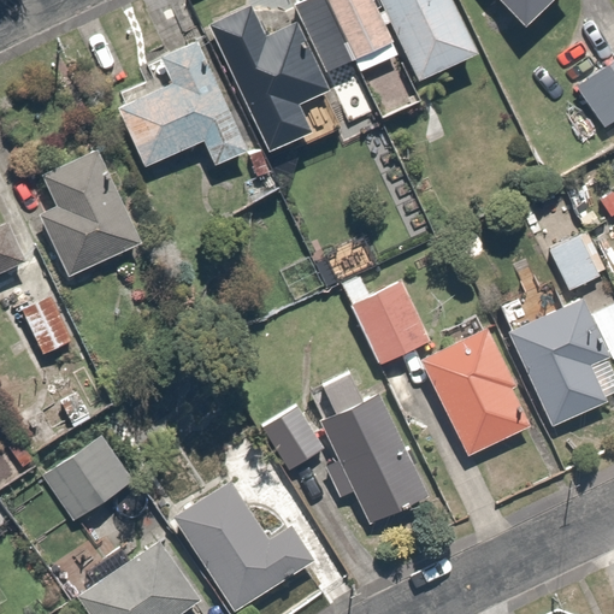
[(399,54),(372,0),(307,0),(296,6),(303,23),(284,33),(277,18),(260,25),(251,5),(208,24),(266,151),(313,129),(302,106),(332,92),(323,72),(350,60),(358,74),(399,54)]
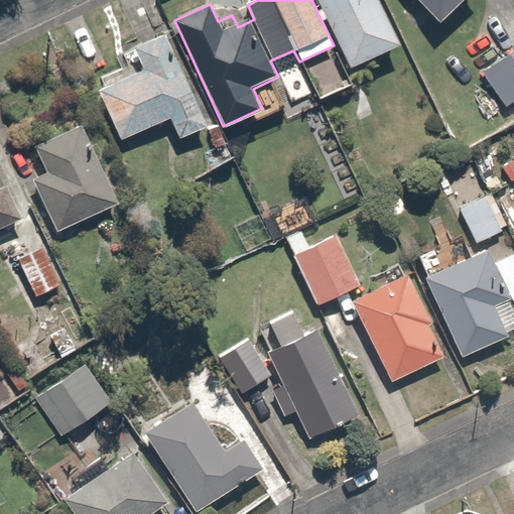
[(400,42),(379,0),(320,0),(353,66),(400,42)]
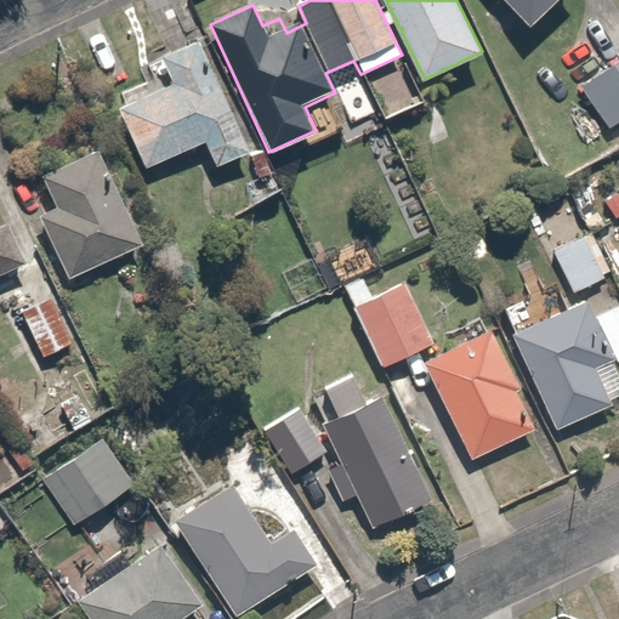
[(505,0),(532,26),(556,0),(505,0)]
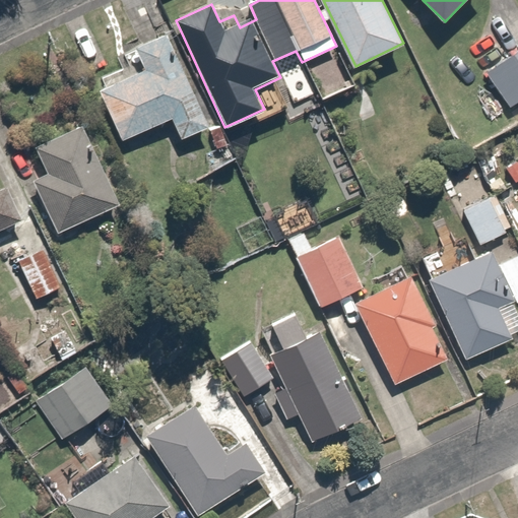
[(211,123),(173,33),(135,49),(143,69),(99,88),(121,141),(175,118),(182,135),(211,123)]
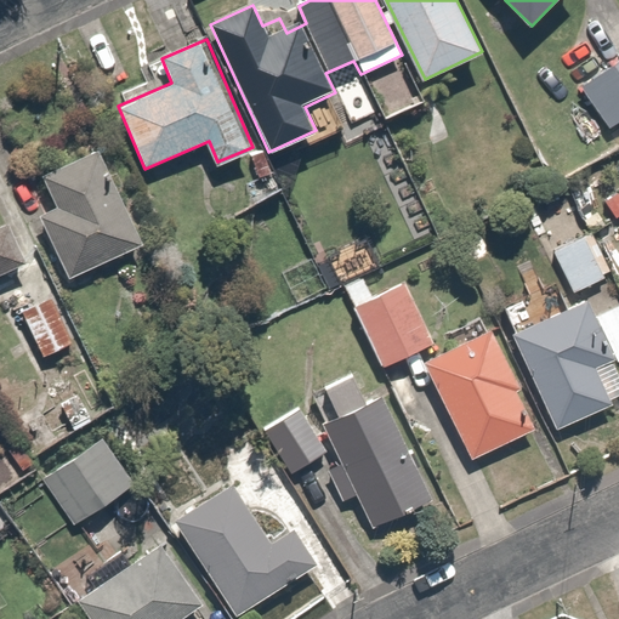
[(618,120),(618,64),(583,89),(608,129),(618,120)]
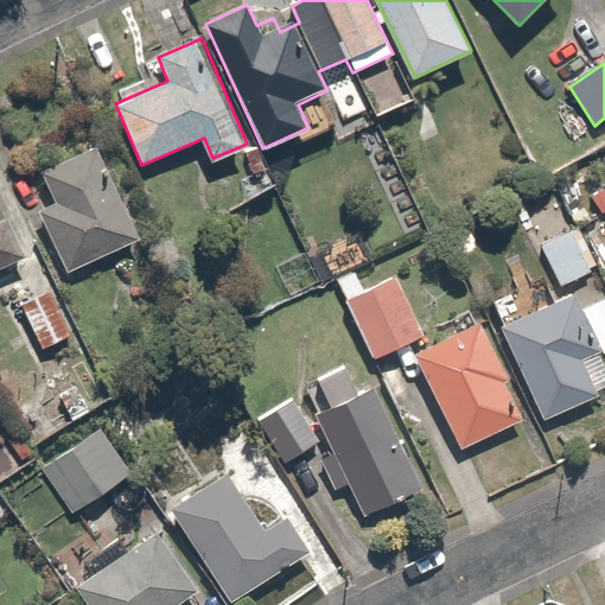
[(144,241),(103,148),(42,176),(55,204),(38,211),(67,275),(144,241)]
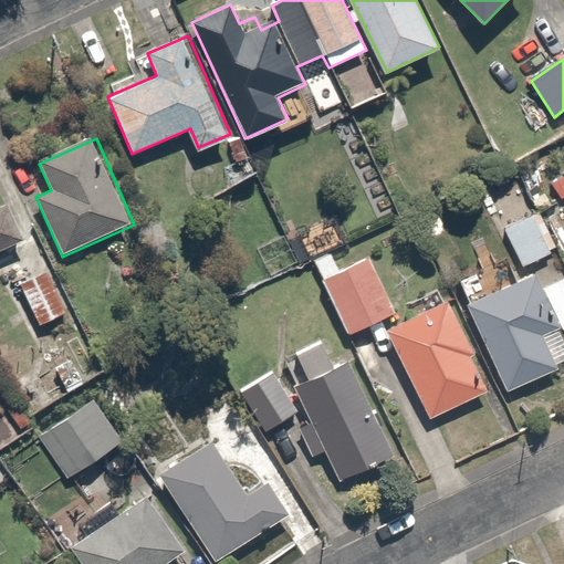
[(490,204),(497,216),(488,220),(495,237),(504,233),(519,267),(555,250),(526,188),(490,204)]
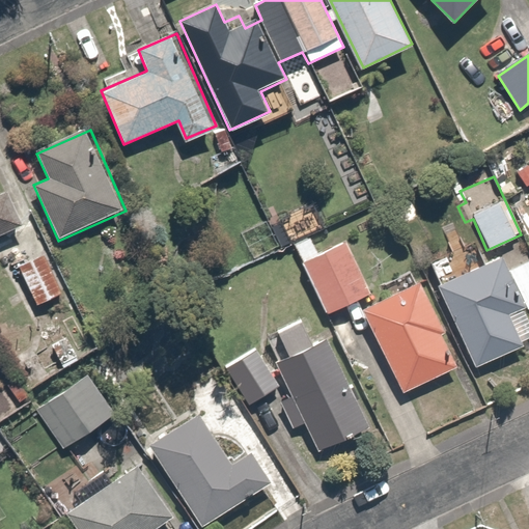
[(0,231),(21,222),(5,192),(0,194),(0,231)]
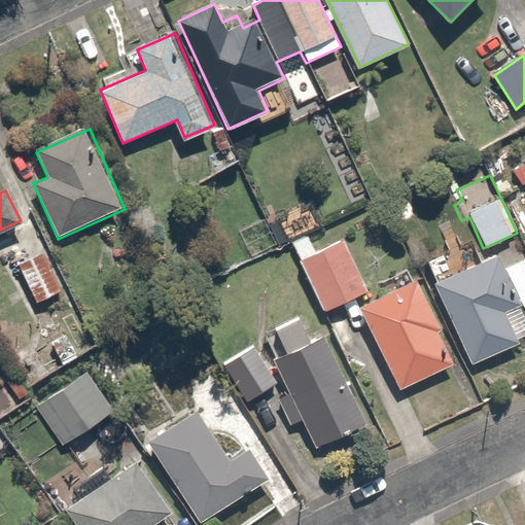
[(343,236),(296,256),(322,310),(368,289),(343,236)]
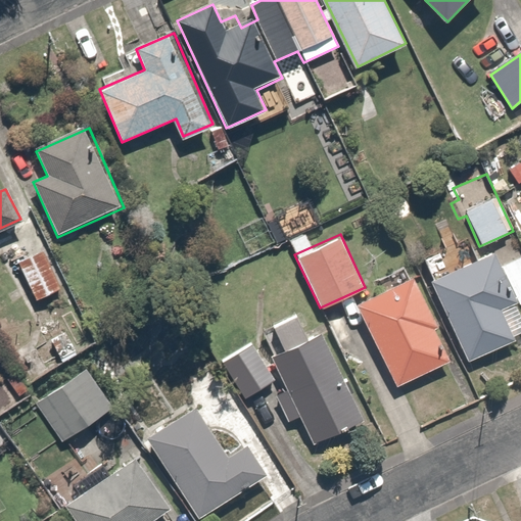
[(493,250),(430,281),(469,363),(520,337),(520,324),(518,318),(520,316),(520,257),(502,267),(493,250)]
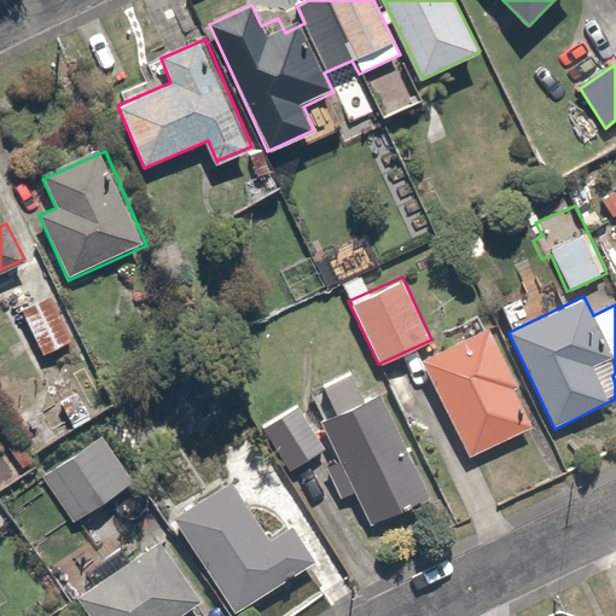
[(51,297),(21,312),(41,355),(71,341),(51,297)]
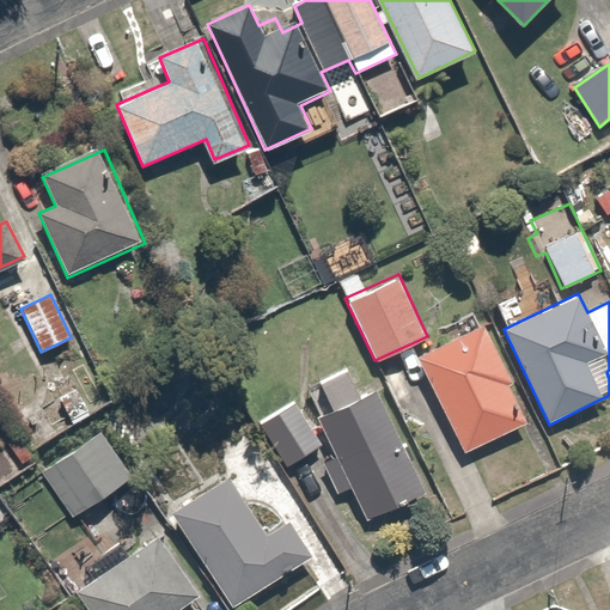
[(479,327),(416,358),(464,451),(525,420),(479,327)]
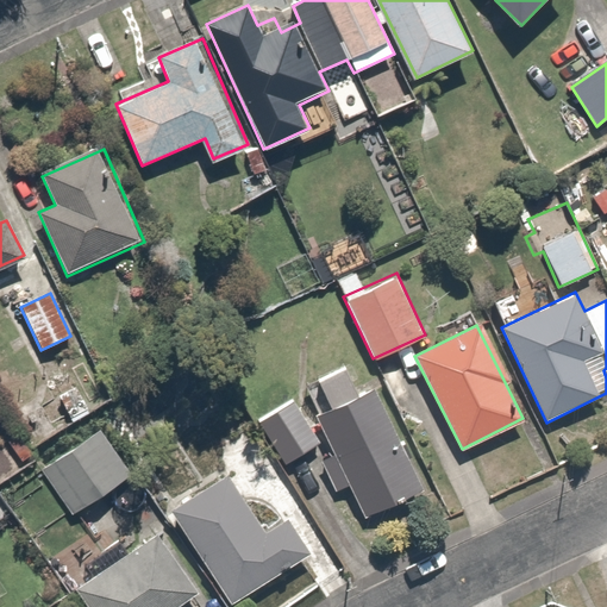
[(426,489),(376,387),(360,394),(346,367),(314,382),(331,414),(315,423),(332,457),(319,463),(333,494),(346,487),(363,520),(426,489)]
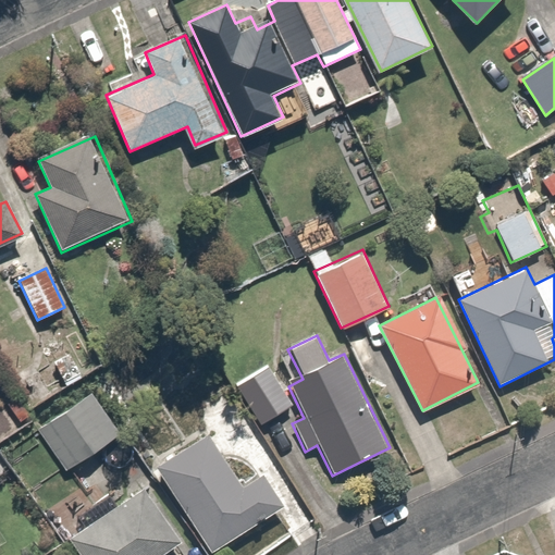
[(268,366),(236,383),(259,423),(291,405),(268,366)]
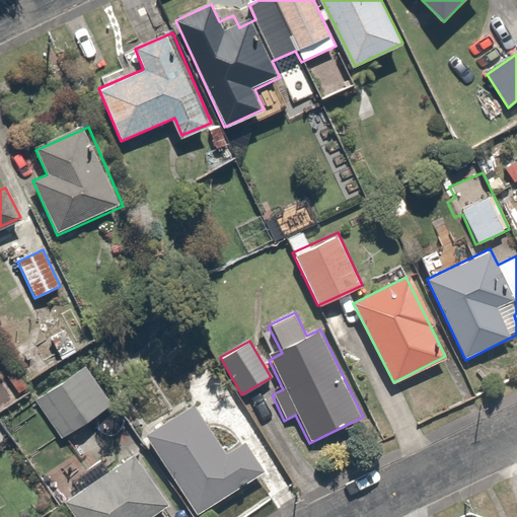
[(115,405),(87,366),(34,401),(63,442),(115,405)]
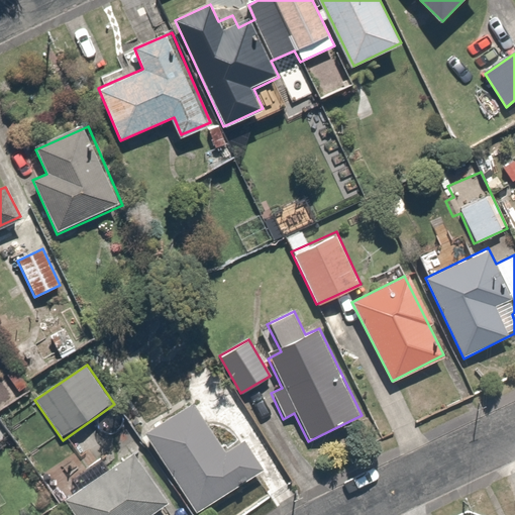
[(194,403),(145,433),(193,511),(260,470),(243,444),(235,449),(219,423),(210,428),(194,403)]
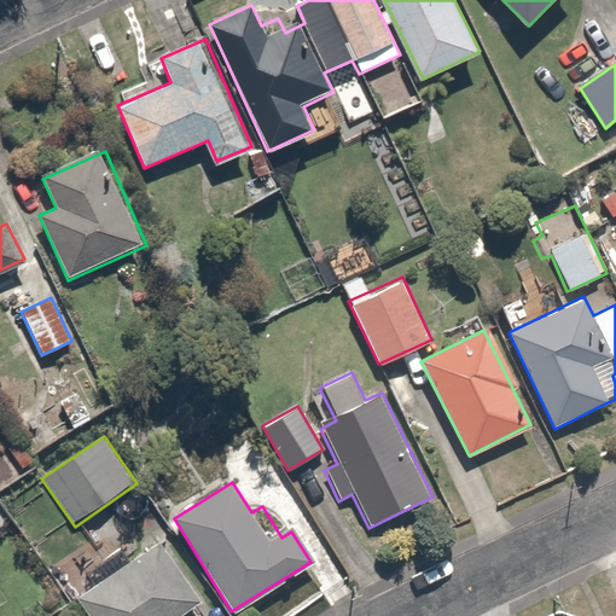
[(207,615),(160,544),(83,593),(98,615),(207,615)]
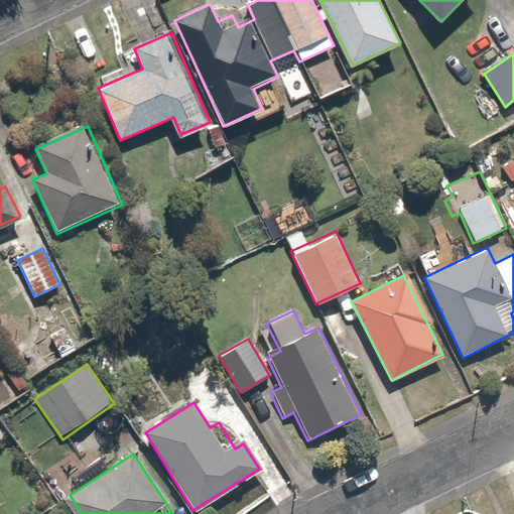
All buildings are outlined.
